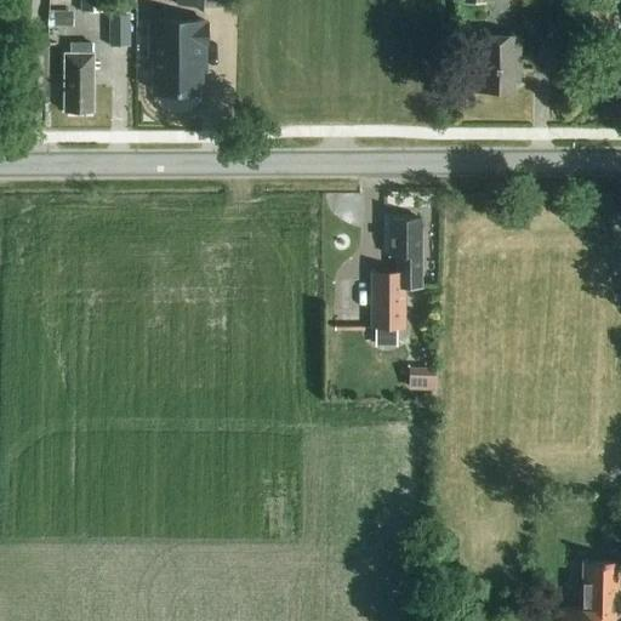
[(80,0),(80,12),(104,12),(103,0),(80,0)]
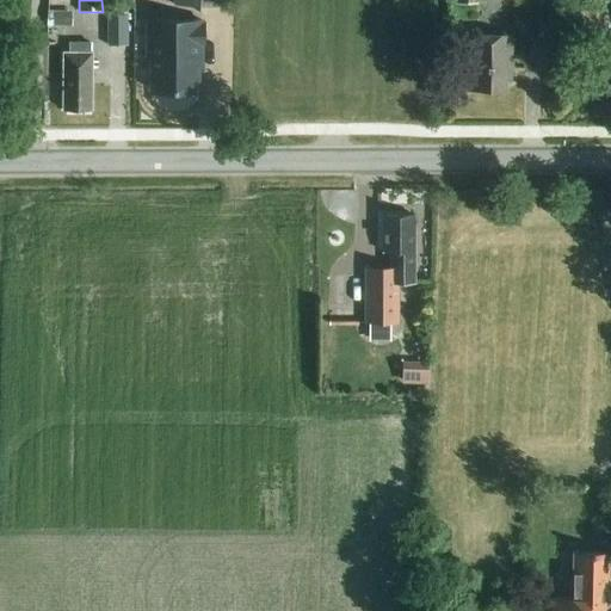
[(48,26),(72,26),(72,10),(48,10),(48,26)]
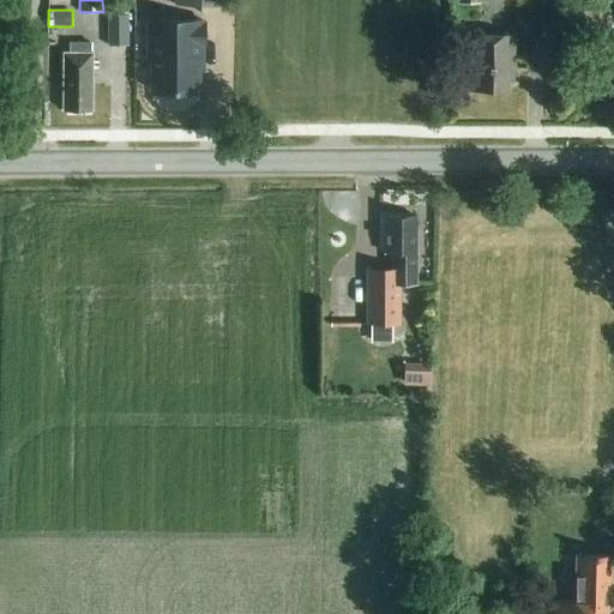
[(107,46),(128,46),(128,12),(108,12),(107,46)]
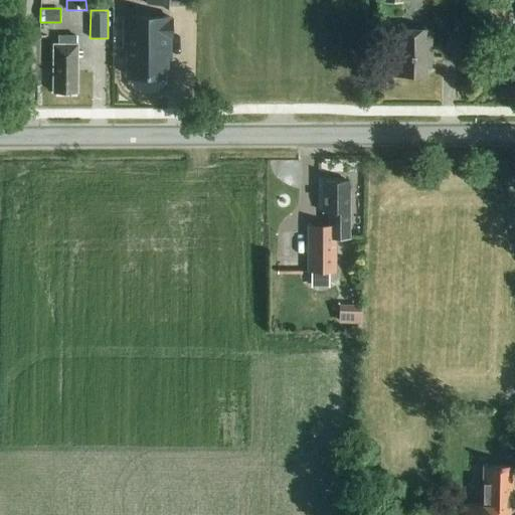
[(172,16),(163,16),(122,15),(121,51),(126,51),(125,79),(169,79),(169,60),(171,60),(172,39),(173,39),(173,18),(172,18),(172,16)]
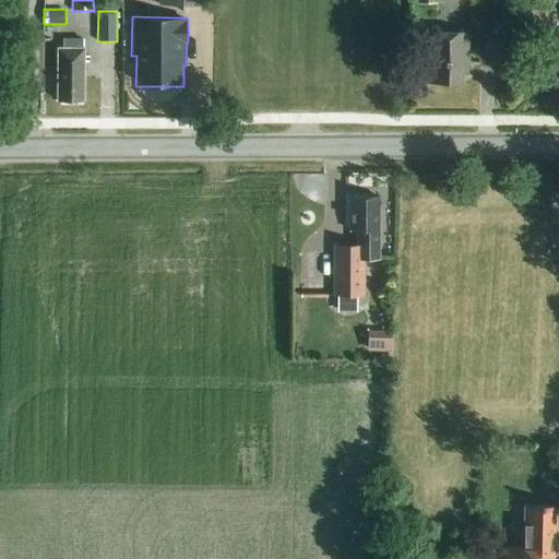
[(429,33),(428,83),(462,83),(462,74),(467,74),(467,34),(429,33)]
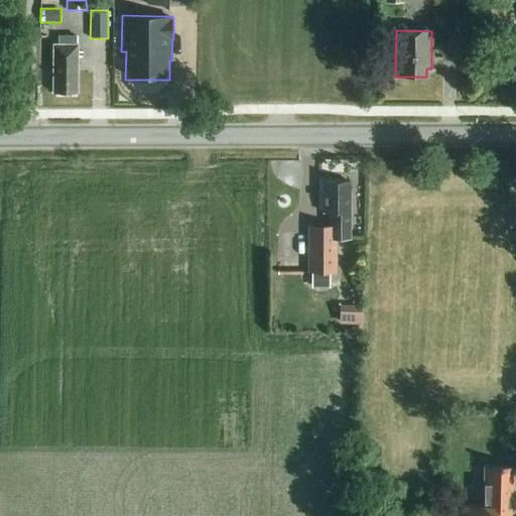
[(59,44),(53,44),(52,93),(77,93),(78,35),(59,35),(59,44)]
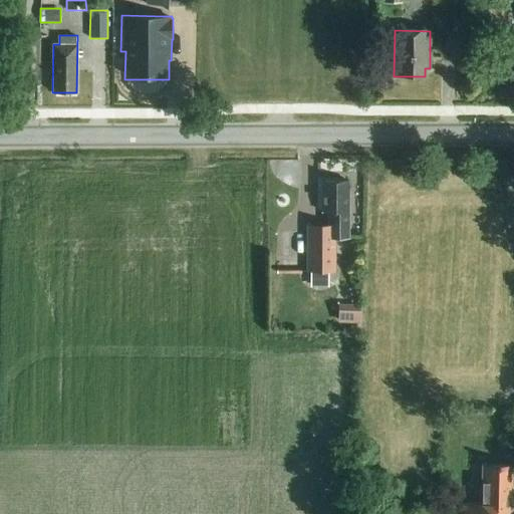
[(348,182),(322,182),(322,212),(328,212),(328,225),(305,225),(305,272),(309,272),(309,287),(328,287),(328,272),(335,272),(335,238),(348,238),(348,182)]
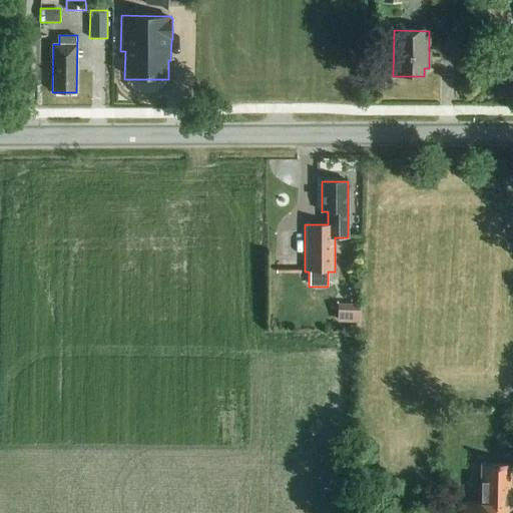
[(338,305),(338,322),(359,322),(359,316),(359,305),(338,305)]
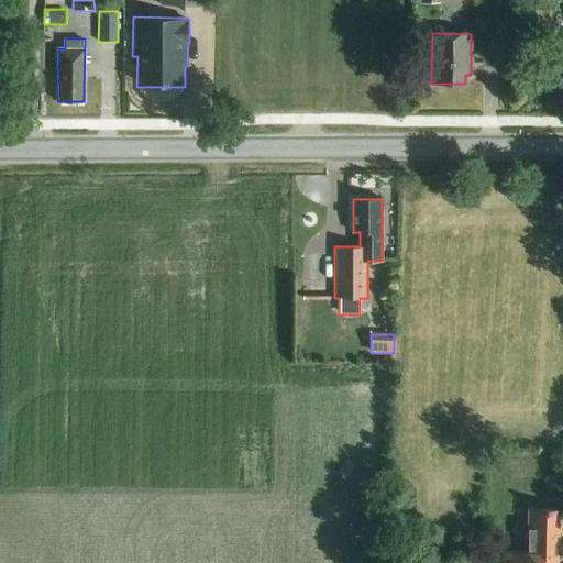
[(508,562),(562,562),(562,542),(561,542),(562,510),(528,509),(527,551),(509,551),(508,562)]
